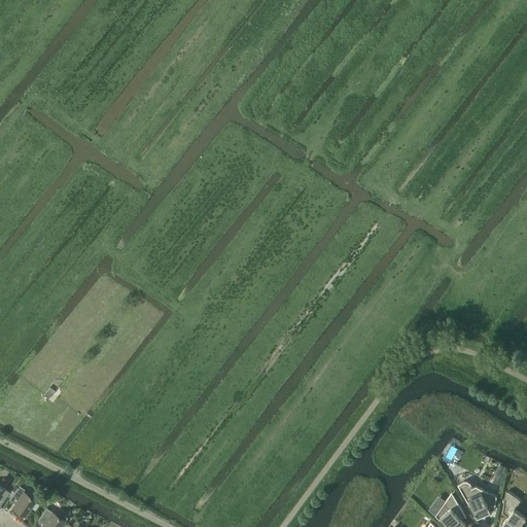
[(55,390),(49,386),(43,394),(47,398),(55,390)]
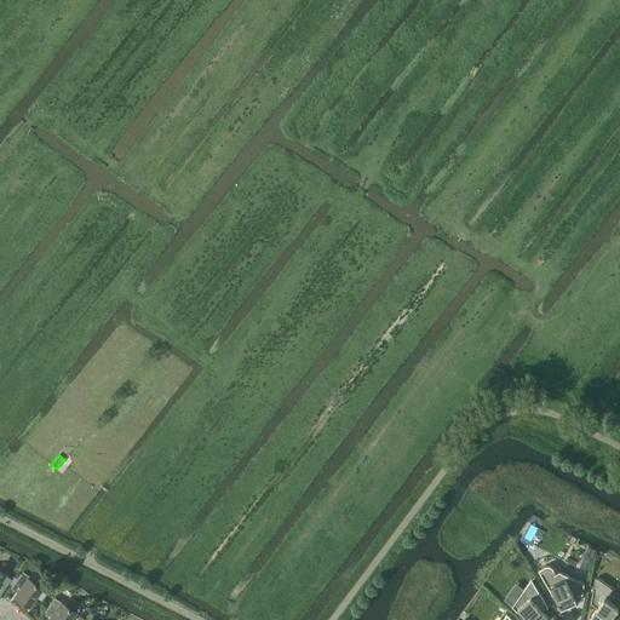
[(583,560),(589,562),(593,554),(587,550),(583,560)]
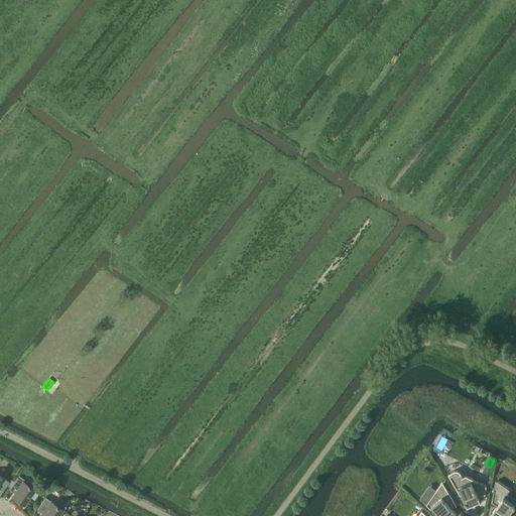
[(487,485),(473,478),(466,475),(463,476),(460,473),(459,471),(458,471),(456,470),(454,471),(447,474),(455,487),(464,502),(467,507),(480,501),(478,497),(485,494),(487,485)]
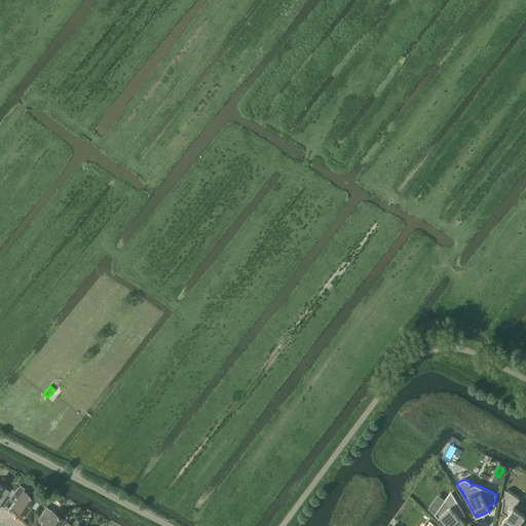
[(0,502),(1,502),(9,491),(0,484),(0,502)]
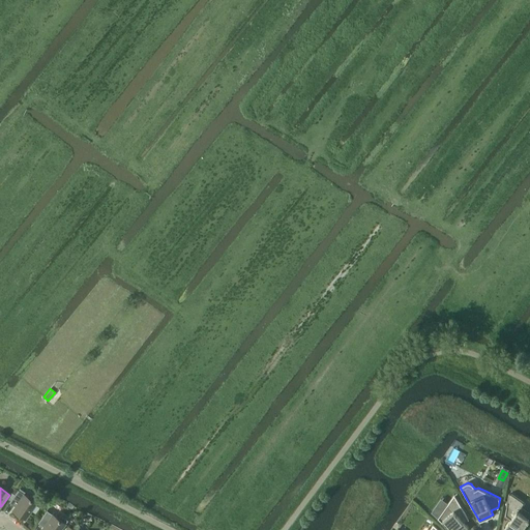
[(8,502),(15,506),(11,509),(25,519),(38,499),(30,494),(28,497),(24,493),(25,492),(20,488),(18,490),(8,502)]
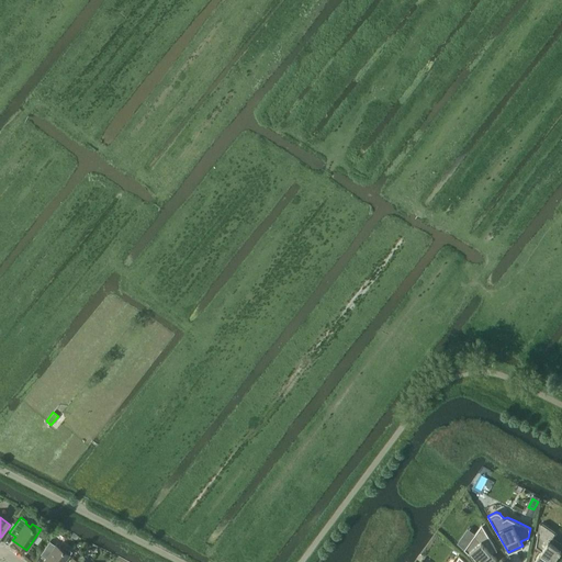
[(495,549),(483,527),(481,524),(475,535),(464,549),(474,558),(475,558),(479,561),(492,561),(496,559),(491,552),(495,549)]
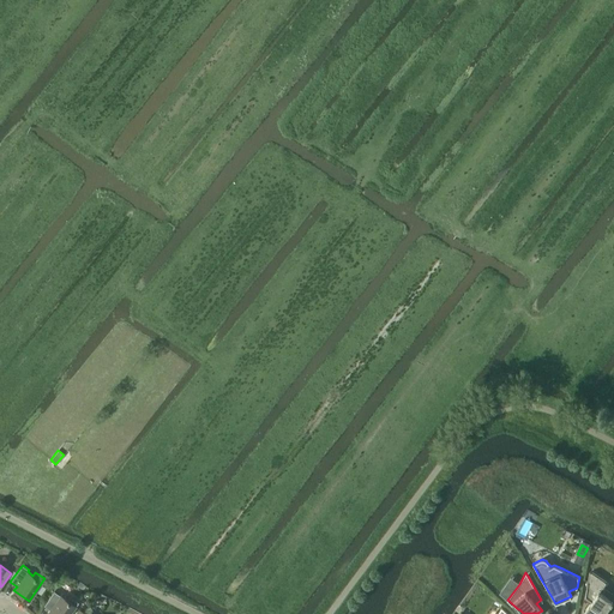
[(584,611),(583,612),(584,613),(602,613),(613,601),(613,600),(600,591),(606,582),(593,572),(591,572),(590,572),(589,572),(589,575),(588,583),(585,596),(591,601),(584,612),(584,611)]
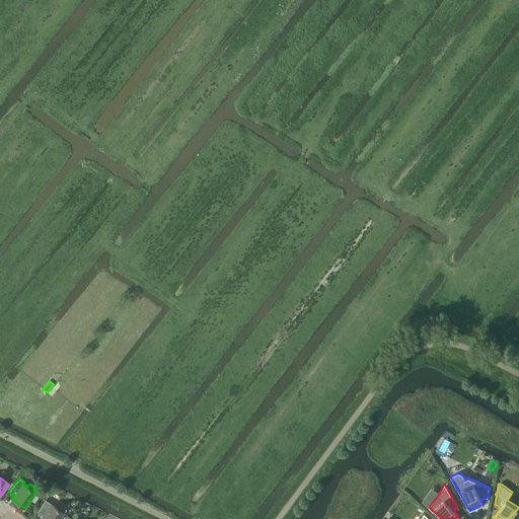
[(36,512),(42,515),(40,518),(58,518),(66,509),(58,504),(56,506),(51,502),(50,503),(45,500),(36,512)]
